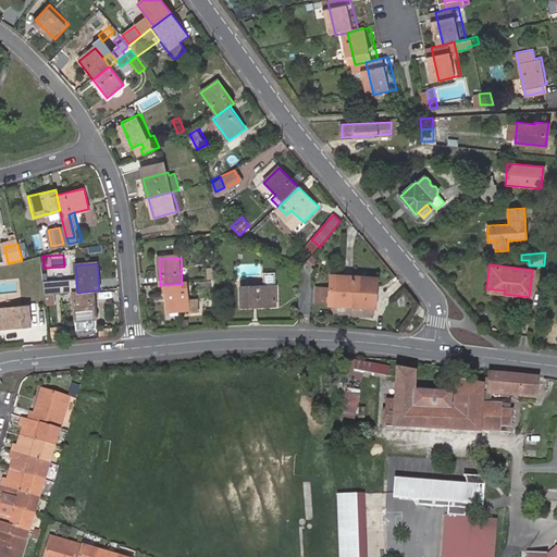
[(261,286),(240,287),(242,309),(275,307),(274,286),(274,274),(261,274),(261,286)]
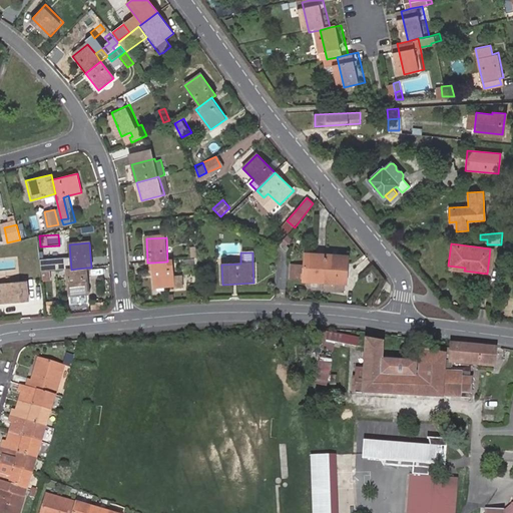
[(344,283),(345,259),(307,258),(306,270),(290,269),(289,282),(322,283),(322,292),(340,293),(340,283),(344,283)]
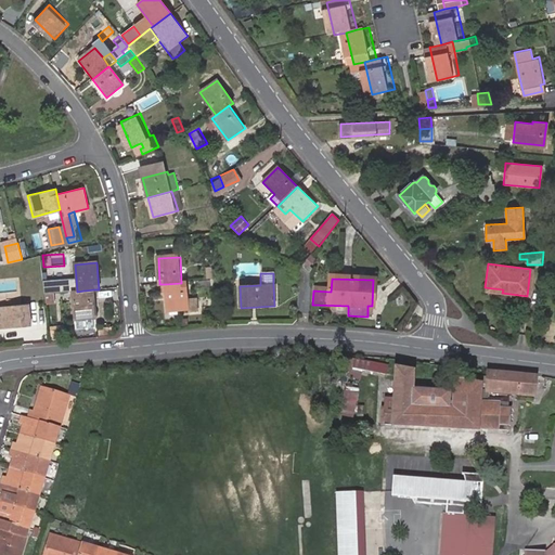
[(188,301),(186,283),(181,283),(166,284),(167,312),(188,311),(188,314),(196,313),(195,300),(188,301)]
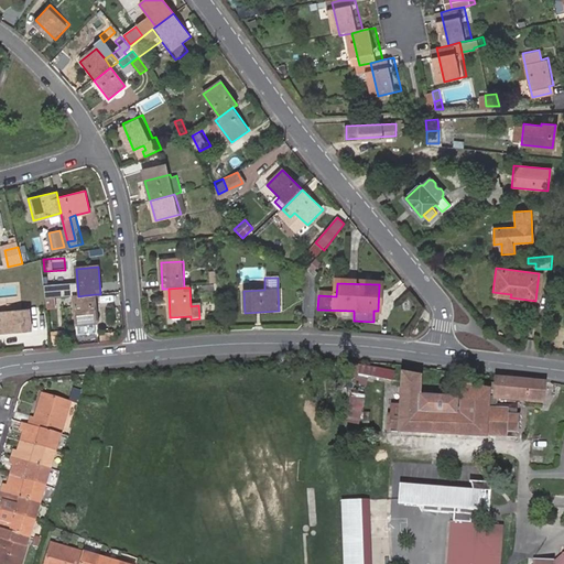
[(78,296),(73,296),(76,326),(99,323),(97,294),(96,294),(85,295),(78,296)]
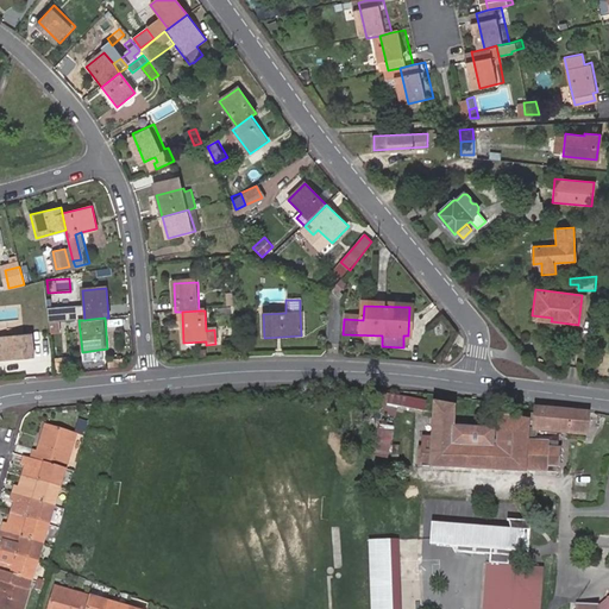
[(0,338),(0,359),(35,357),(32,336),(0,338)]
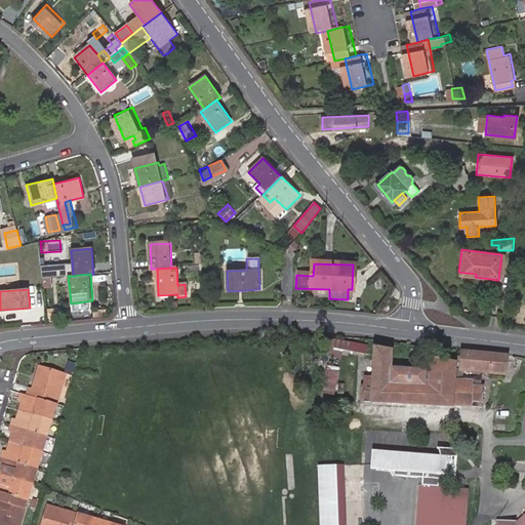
[(367,347),(335,340),(334,349),(344,351),(365,355),(367,347)]
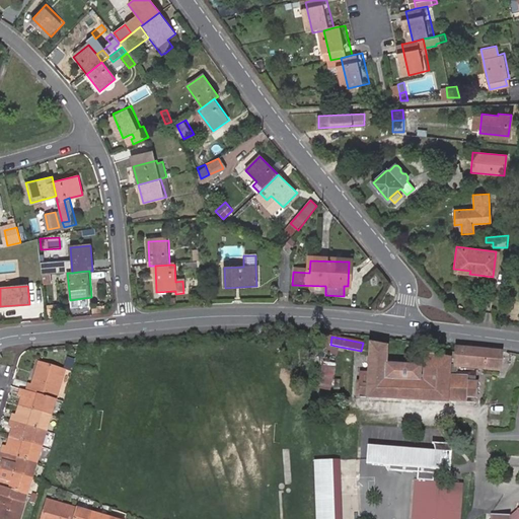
[(338,356),(340,347),(330,345),(317,343),(316,352),(338,356)]
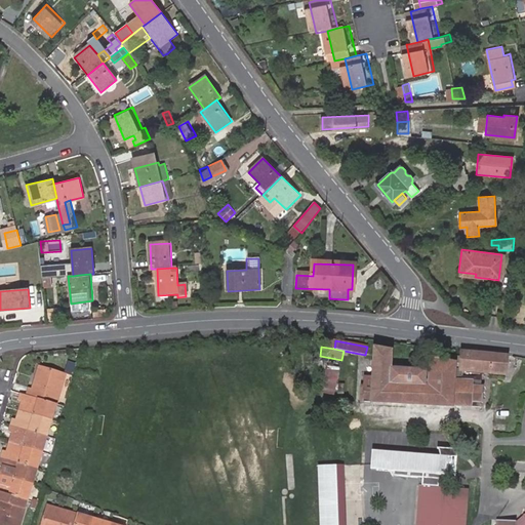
[(484,403),(485,386),(482,386),(483,380),(463,379),(455,379),(456,368),(463,369),(505,373),(507,356),(460,351),(460,357),(442,355),(441,360),(431,359),(430,373),(427,373),(428,370),(392,368),(393,351),(374,348),(373,377),(368,377),(367,389),(372,389),(372,393),(367,392),(365,392),(364,403),(442,407),(454,407),(481,408),(481,403),(484,403)]
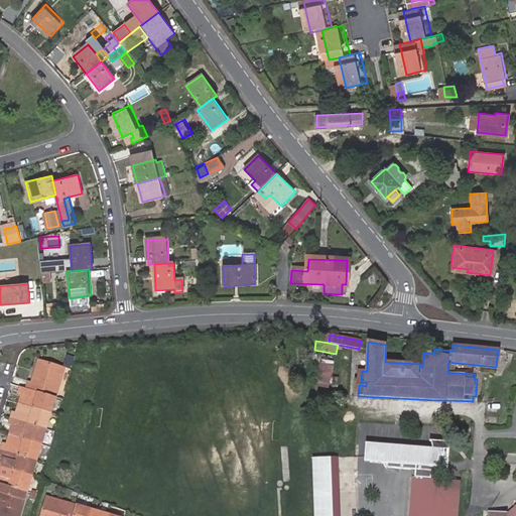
[(334,366),(336,354),(314,350),(311,362),(320,364),(333,366),(334,366)]
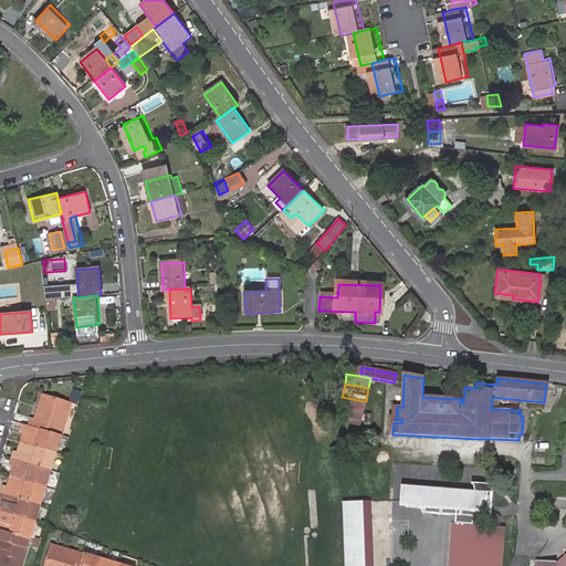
[(28,427),(59,436),(71,395),(44,387),(34,419),(30,418),(28,427)]
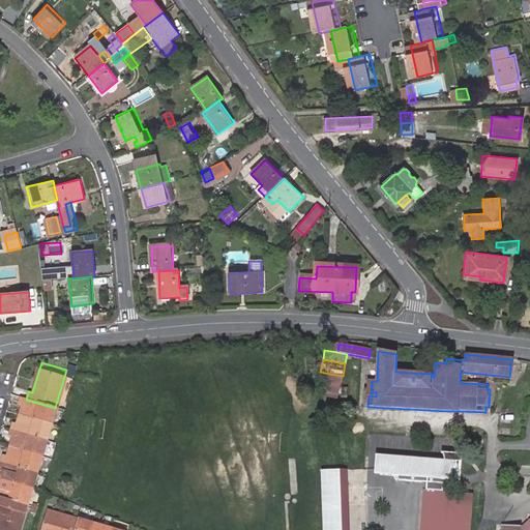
[(337,400),(342,376),(329,374),(325,396),(337,400)]
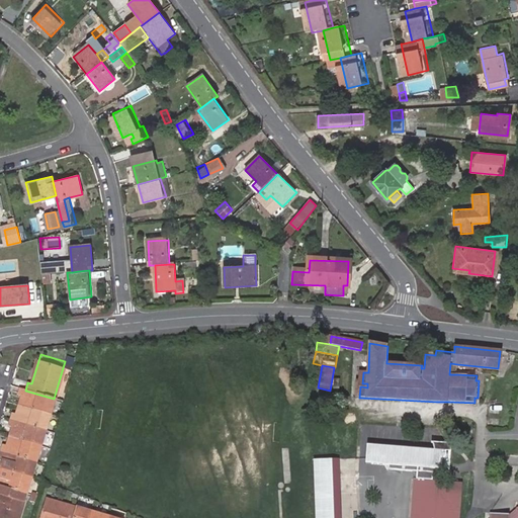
[(19,406),(49,415),(54,399),(25,391),(19,389),(17,396),(21,397),(19,406)]
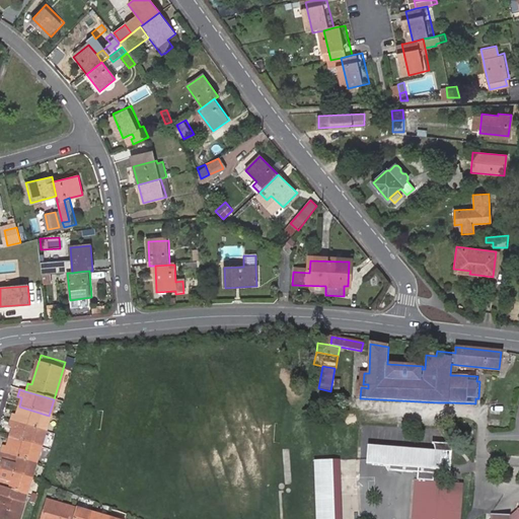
[(448,419),(449,402),(437,402),(436,418),(448,419)]
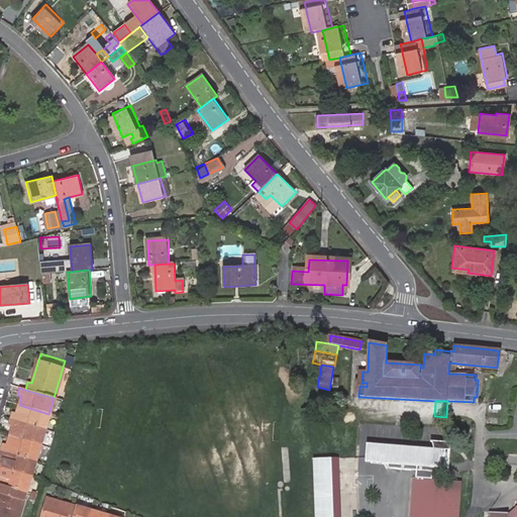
[(10,419),(43,430),(48,414),(19,405),(16,414),(12,413),(10,419)]
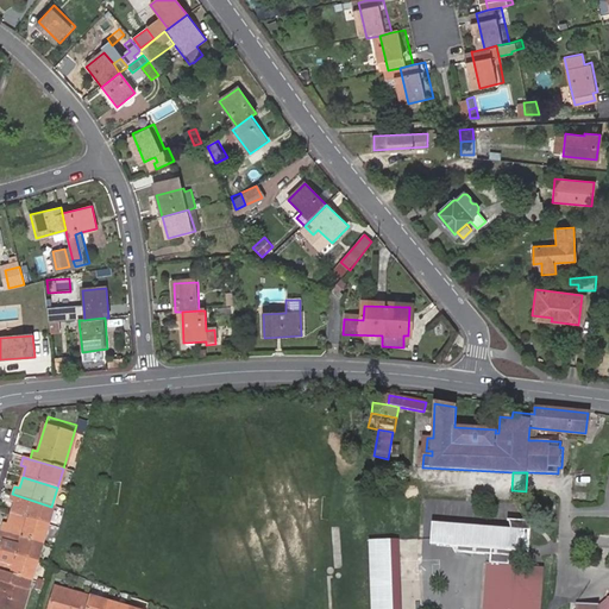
[(11,514),(46,525),(51,507),(12,494),(10,502),(14,504),(11,514)]
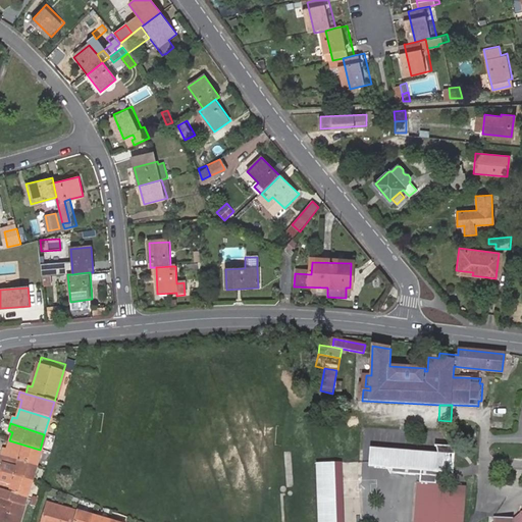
[(1,455),(36,466),(40,450),(9,440),(7,450),(3,449),(1,455)]
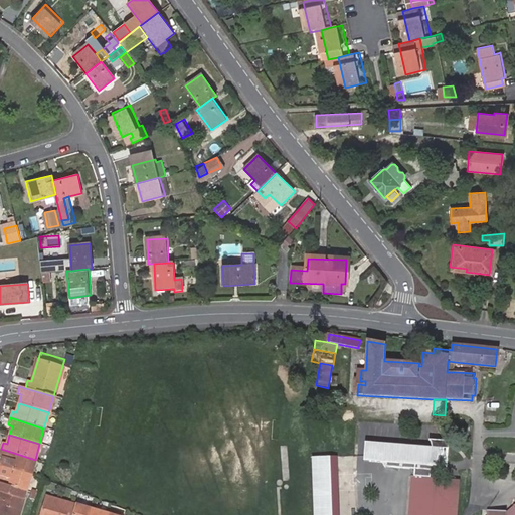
[(457,514),(460,480),(447,480),(437,479),(438,473),(439,461),(448,468),(450,446),(455,446),(456,441),(450,441),(441,440),(440,448),(434,448),(366,443),(365,461),(383,463),(387,467),(409,469),(415,469),(414,477),(411,477),(408,514),(457,514)]
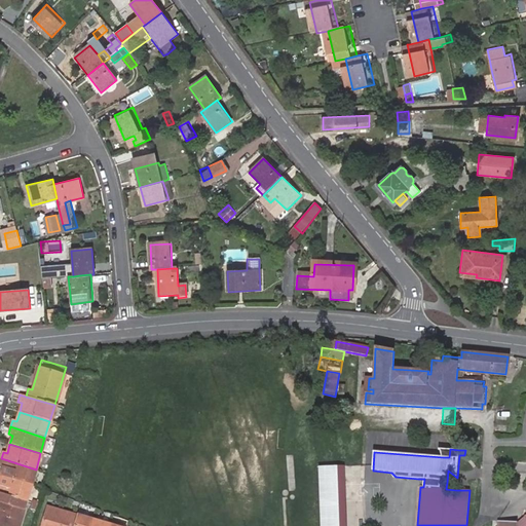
[(449,457),(450,449),(439,449),(443,457),(449,457)]
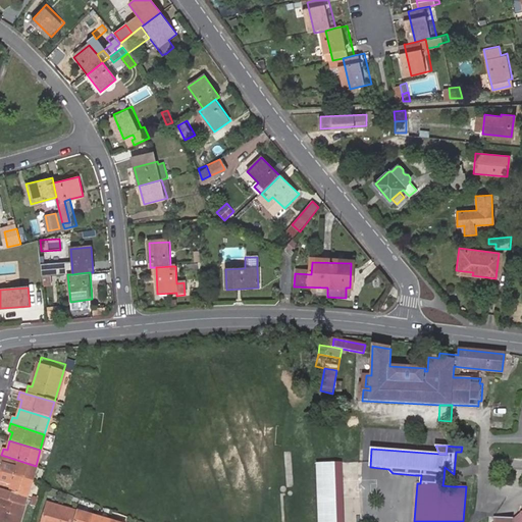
[(0,473),(31,482),(36,466),(1,455),(0,458),(0,462),(3,464),(0,473)]
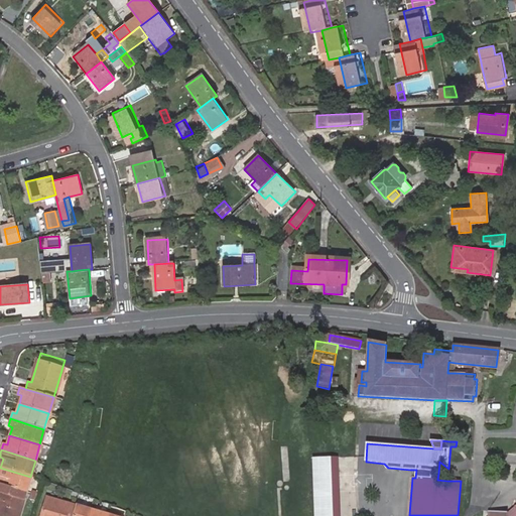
[(332,515),(330,457),(311,458),(313,515),(332,515)]
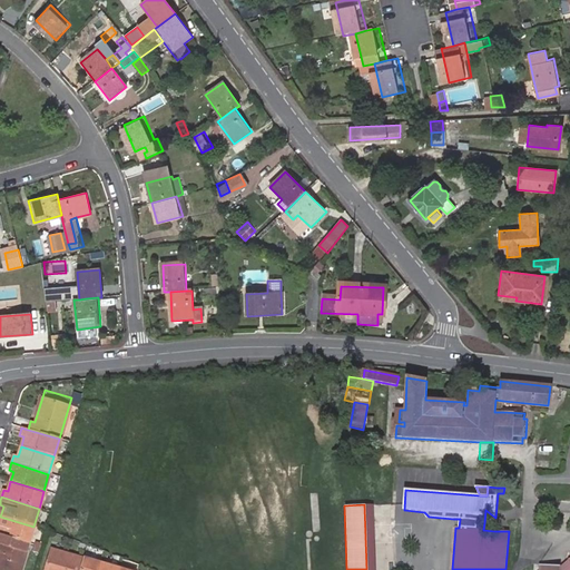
[(494,531),(495,518),(485,510),(484,523),(483,530),(494,531)]
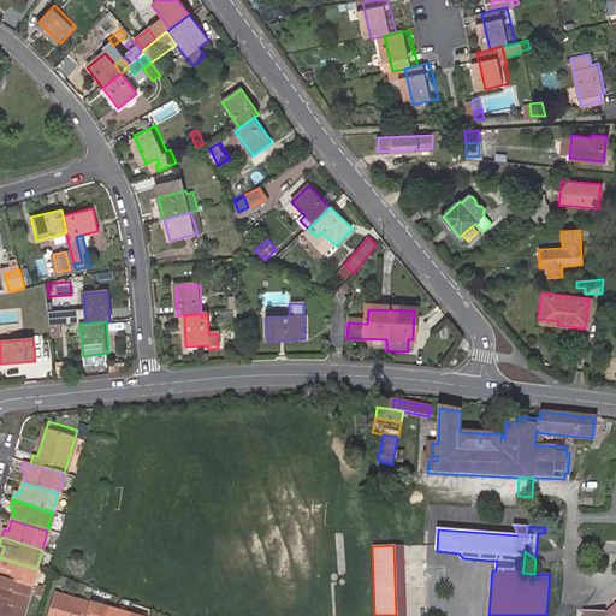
[(18,584),(30,588),(36,569),(0,558),(0,557),(0,579),(1,580),(5,580),(18,584)]
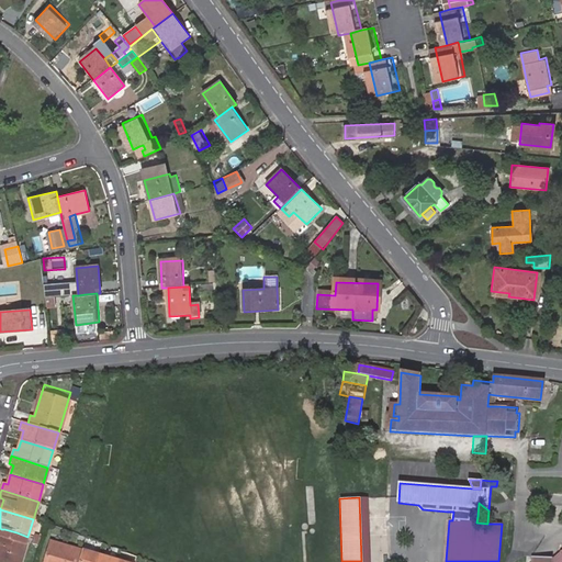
[(438,535),(438,518),(414,518),(413,535),(438,535)]
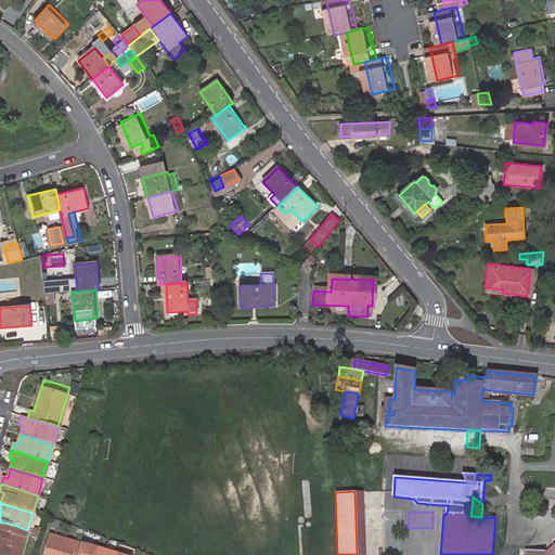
[(20,554),(24,539),(27,530),(16,526),(4,523),(1,523),(0,526),(0,554),(20,554)]
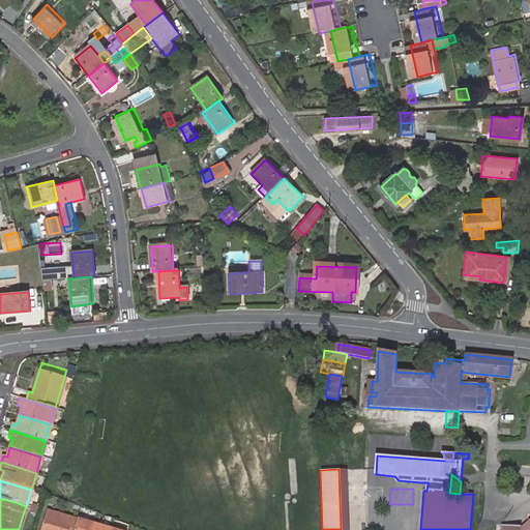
[(75,529),(78,521),(47,511),(41,529),(75,529)]
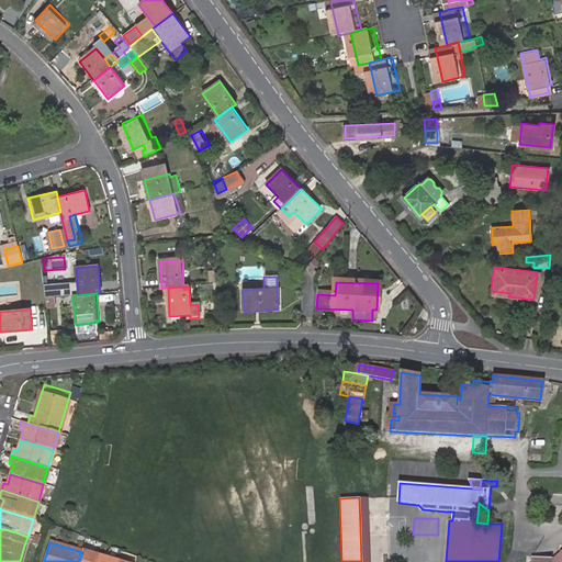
[(561,561),(561,550),(553,558),(552,561),(561,561)]
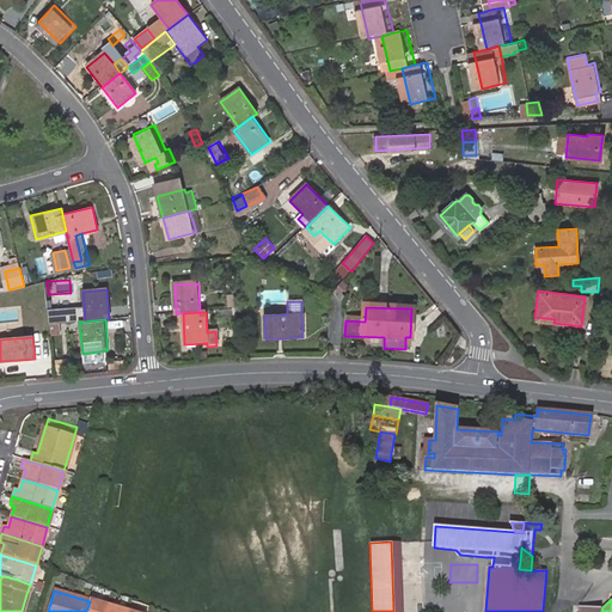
[(106,611),(108,607),(90,601),(86,611),(106,611)]
